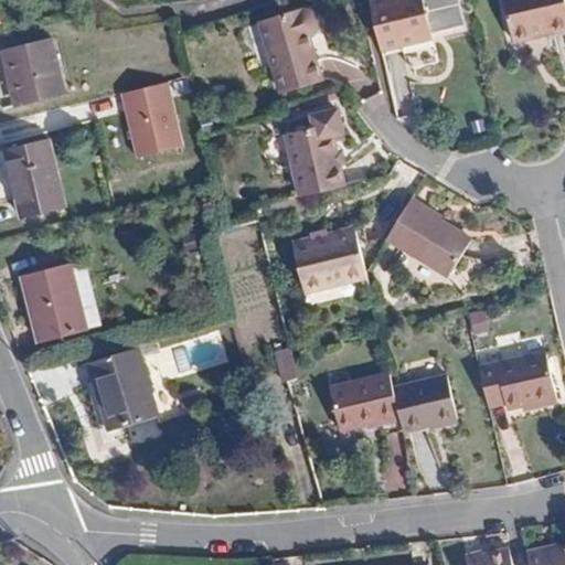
[(279,80),(319,70),(310,29),(318,19),(319,12),(318,4),(313,0),(312,0),(298,0),(262,9),(279,80)]
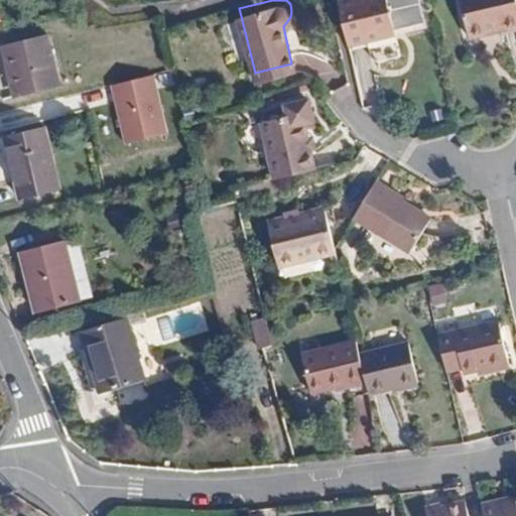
[(386,0),(375,0),(339,8),(350,52),(371,47),(370,40),(394,35),(386,0)]
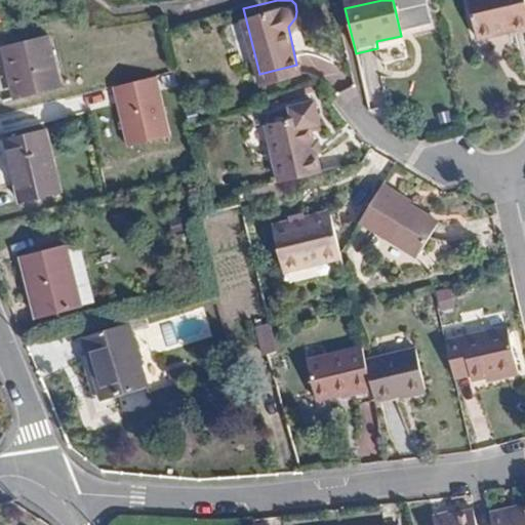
[(524,26),(524,3),(524,0),(468,0),(478,38),(524,26)]
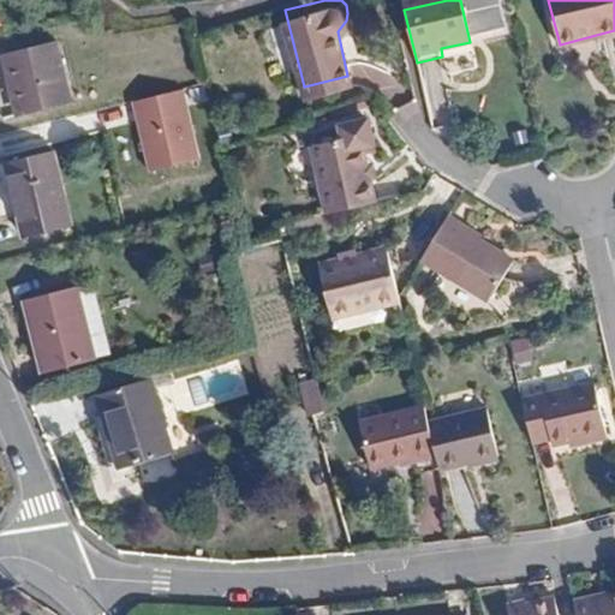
[(57,42),(0,55),(5,78),(10,77),(19,117),(72,103),(57,42)]
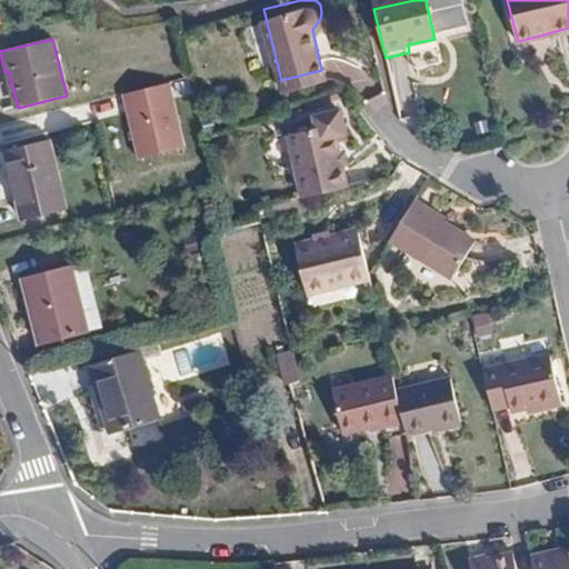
[(437,47),(435,39),(408,45),(409,52),(437,47)]
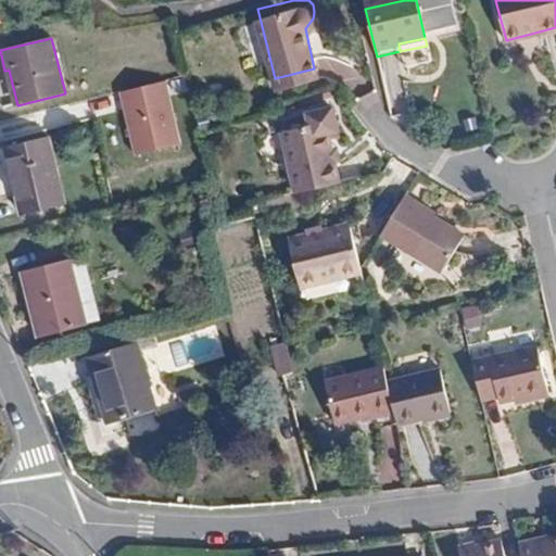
[(118,92),(135,158),(184,146),(166,80),(118,92)]
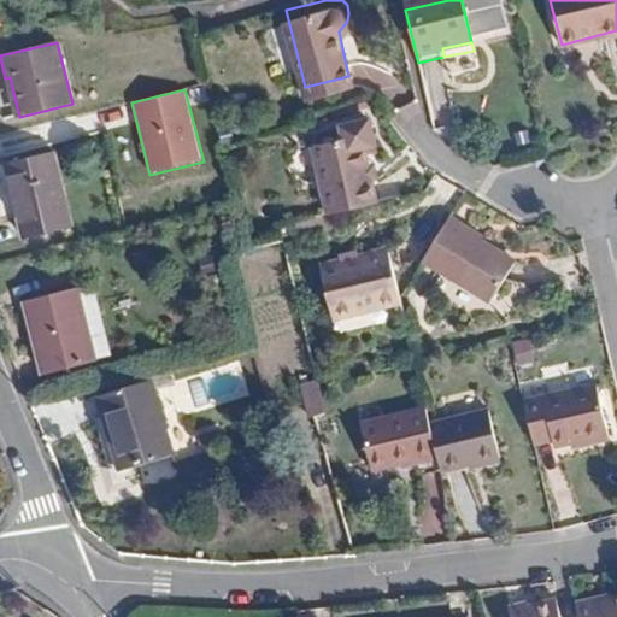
[(365,123),(340,128),(342,141),(312,148),(327,215),(374,204),(369,183),(364,166),(360,148),(371,146),(365,123)]
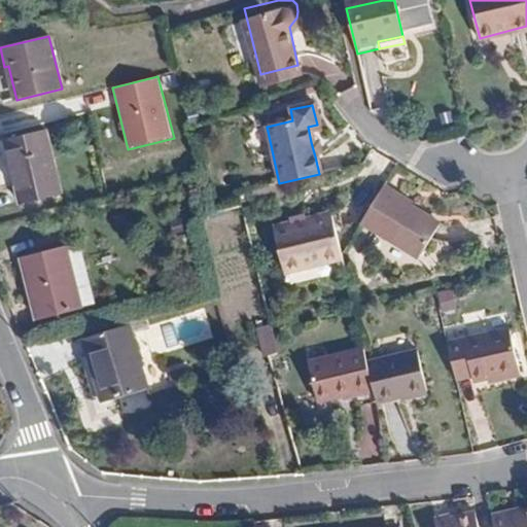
[(46,131),(5,141),(22,205),(62,195),(46,131)]
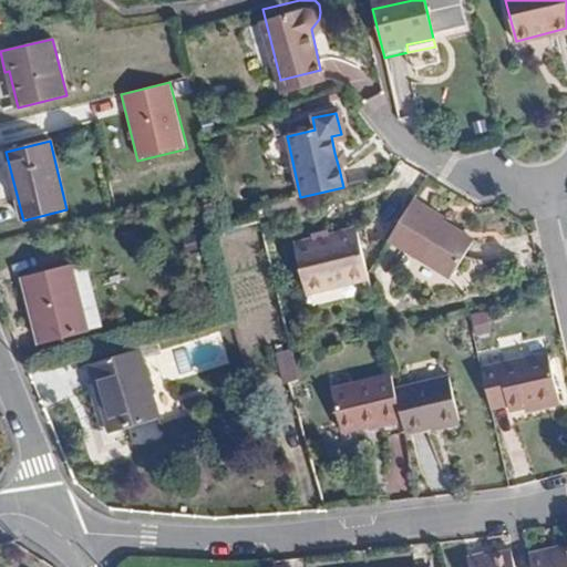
[(341,152),(334,153),(339,168),(344,166),(341,152)]
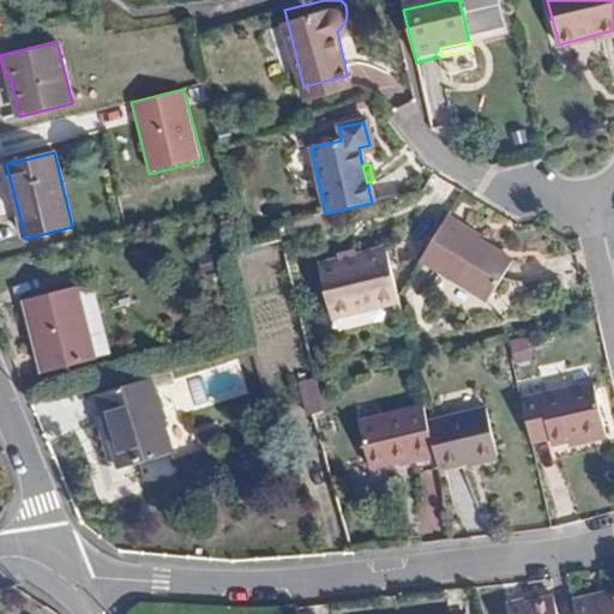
[(467,240),(441,224),(414,269),(488,314),(512,277),(471,251),(464,246),(467,240)]
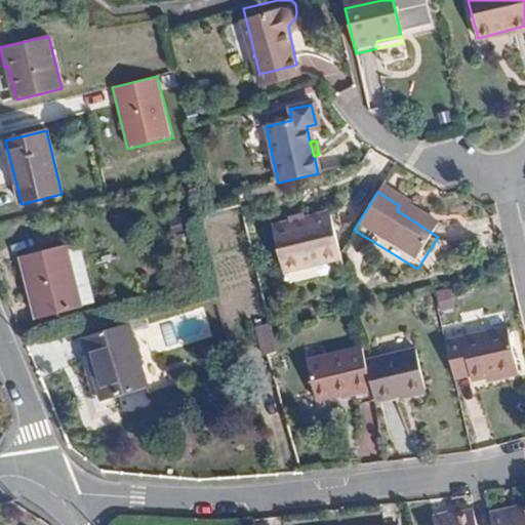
[(317,263),(340,255),(328,208),(271,224),(282,267),(316,258),(317,263)]
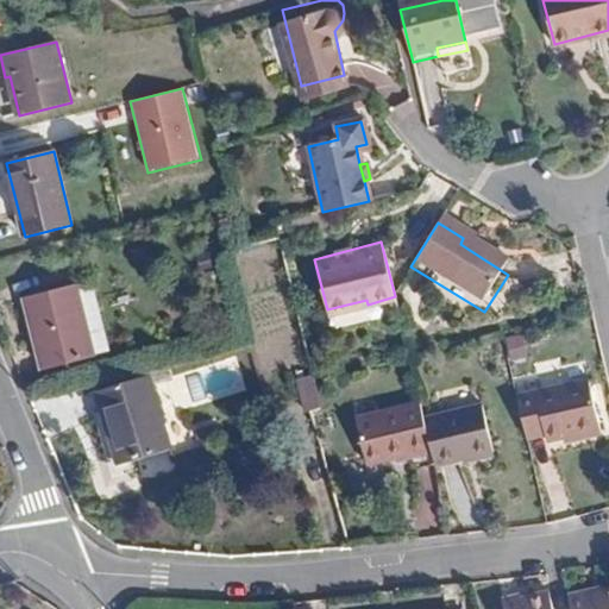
[(75,284),(24,299),(42,369),(94,356),(75,284)]
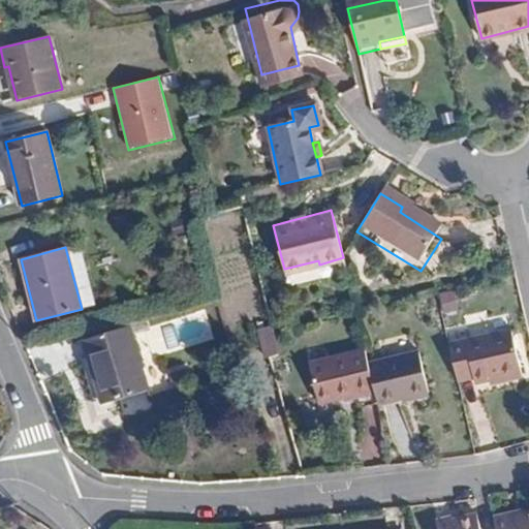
[(285,273),(319,265),(318,260),(284,269),(285,273)]
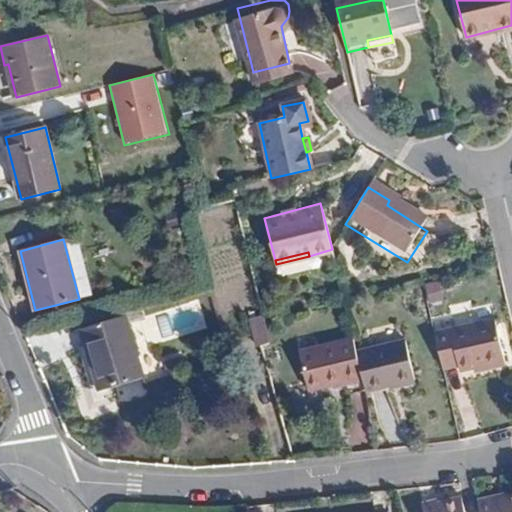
[(430,305),(446,301),(441,281),(425,284),(430,305)]
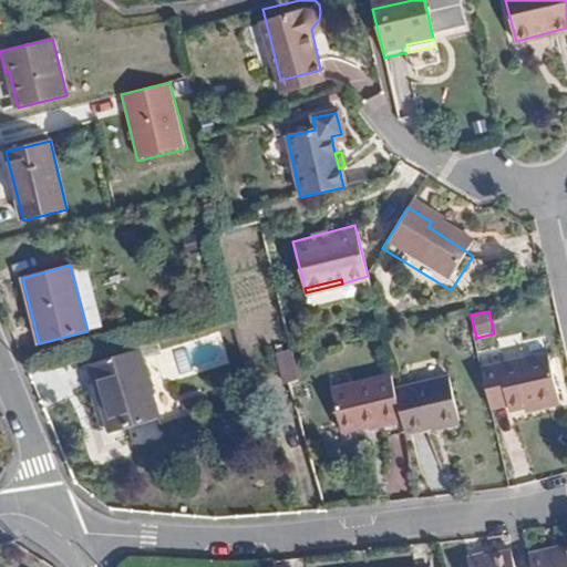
[(282,384),(289,383),(300,380),(292,352),(291,348),(276,351),(282,384)]
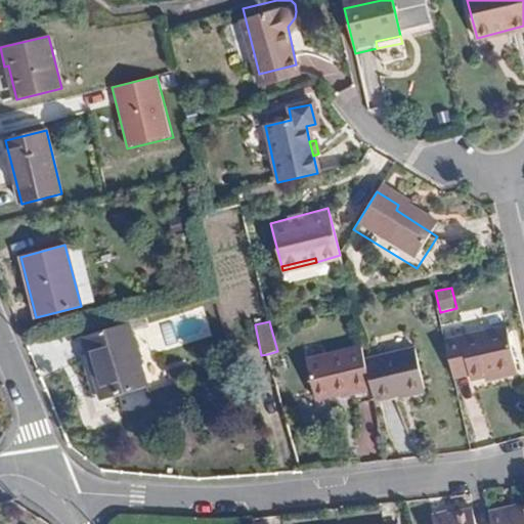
[(106,376),(113,395),(146,385),(128,324),(84,338),(96,378),(106,376)]
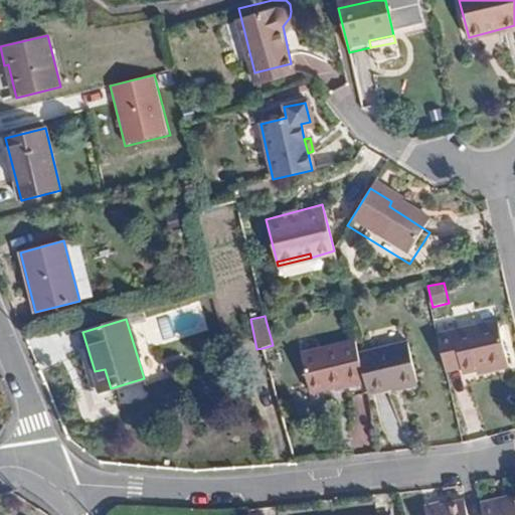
[(475,372),(506,365),(496,322),(437,335),(445,369),(460,367),(462,374),(475,372)]
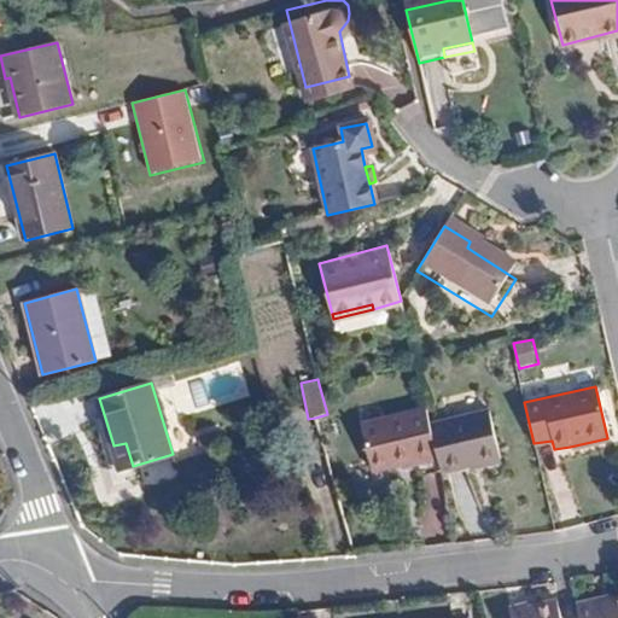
[(361,424),(374,470),(407,461),(409,467),(438,461),(431,424),(426,408),(361,424)]
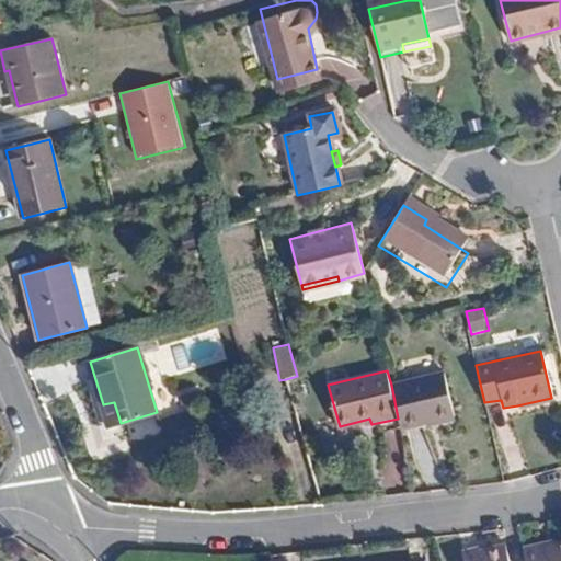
[(398,419),(401,428),(454,418),(444,373),(391,385),(398,419)]
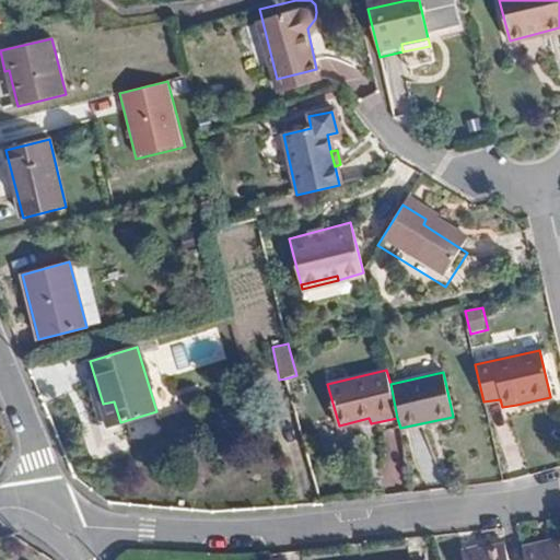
[(518,411),(551,403),(550,397),(516,405),(518,411)]
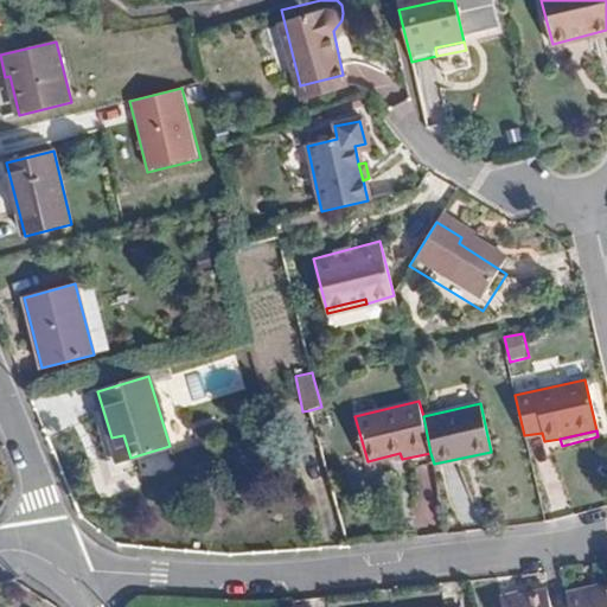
[(119,461),(131,458),(123,435),(112,438),(119,461)]
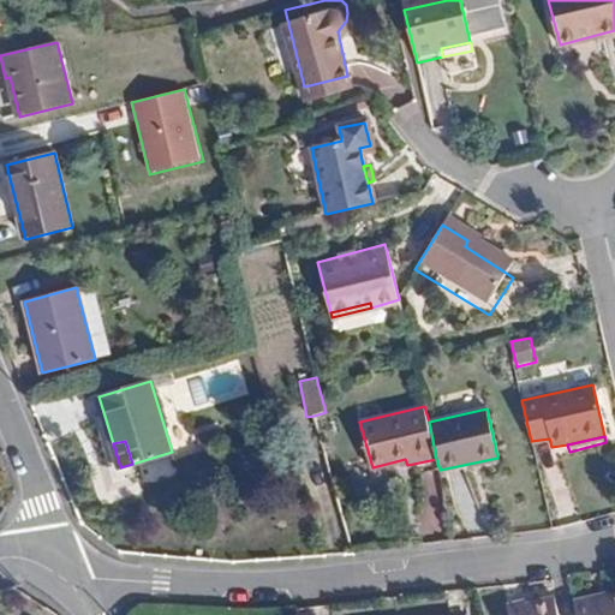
[(591,597),(573,601),(577,614),(614,614),(614,595),(604,597),(591,601),(591,597)]
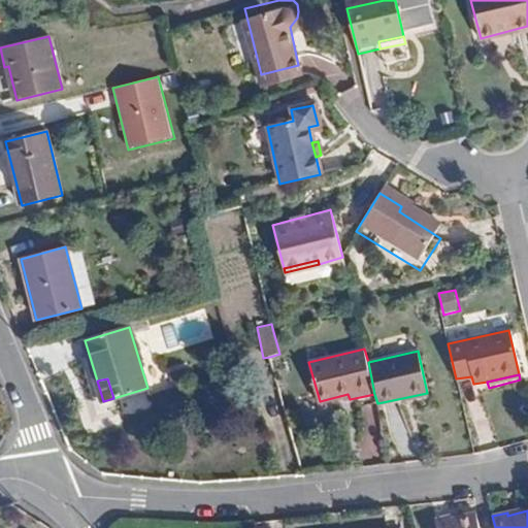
[(450,516),(434,519),(436,527),(479,527),(476,514),(451,520),(450,516)]
